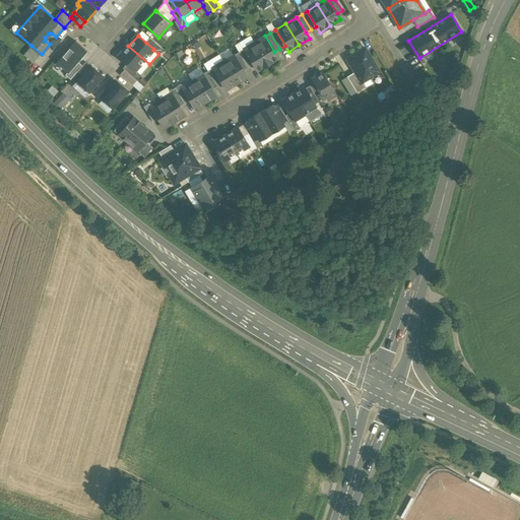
[(265,36),(255,43),(268,64),(278,58),(274,52),(265,36)]
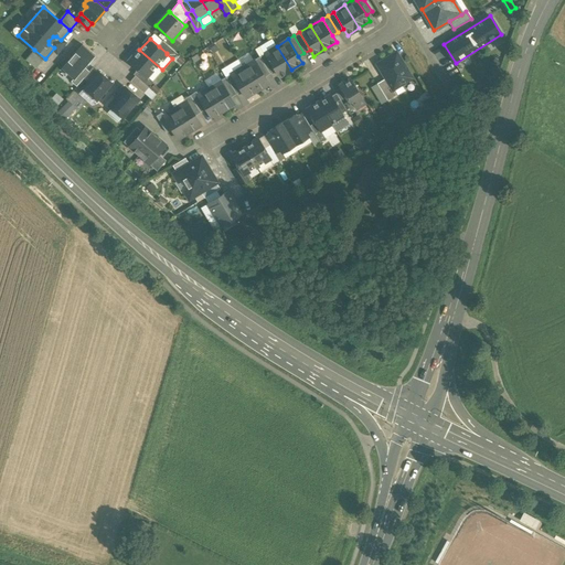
[(178,54),(163,41),(159,46),(167,53),(167,54),(172,59),(173,60),(178,54)]
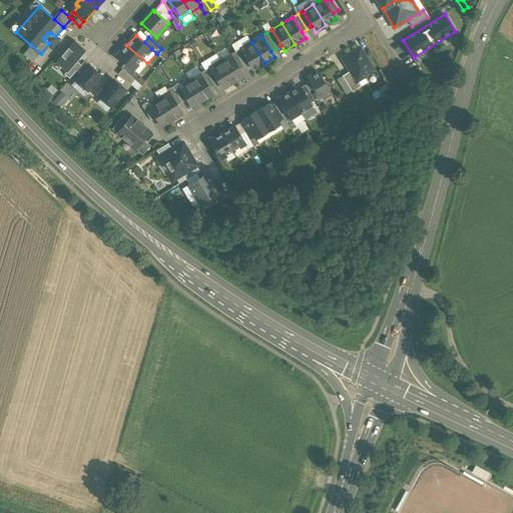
[(75,40),(56,62),(67,71),(77,61),(86,50),(75,40)]
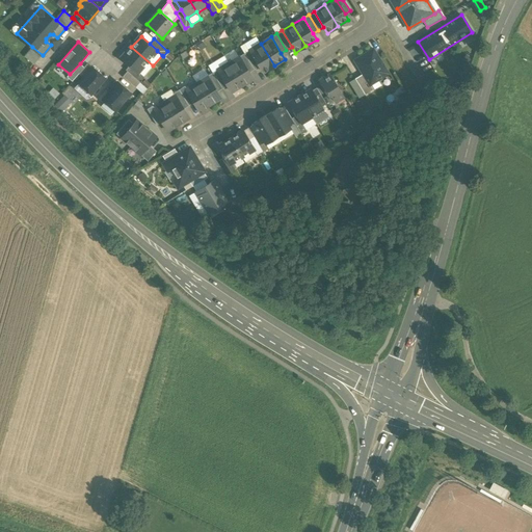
[(261,44),(249,50),(260,65),(264,72),(274,65),(261,44)]
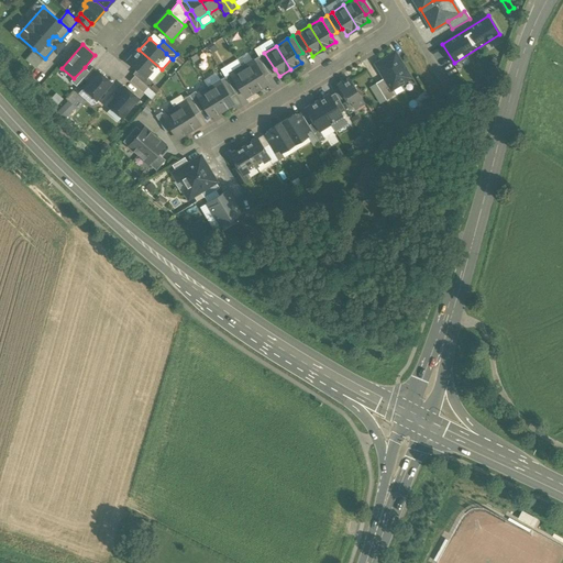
[(34,50),(26,59),(36,68),(45,58),(34,50)]
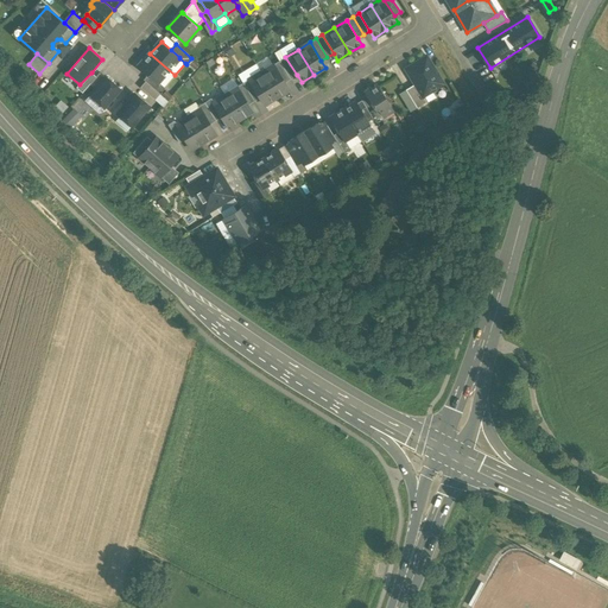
[(175,75),(150,54),(139,67),(149,75),(158,82),(164,87),(175,75)]
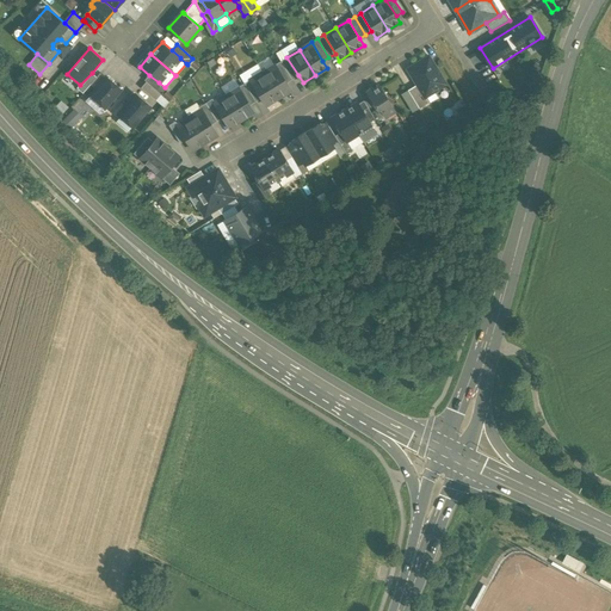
[(429,56),(407,69),(417,85),(425,98),(425,97),(446,85),(429,56)]
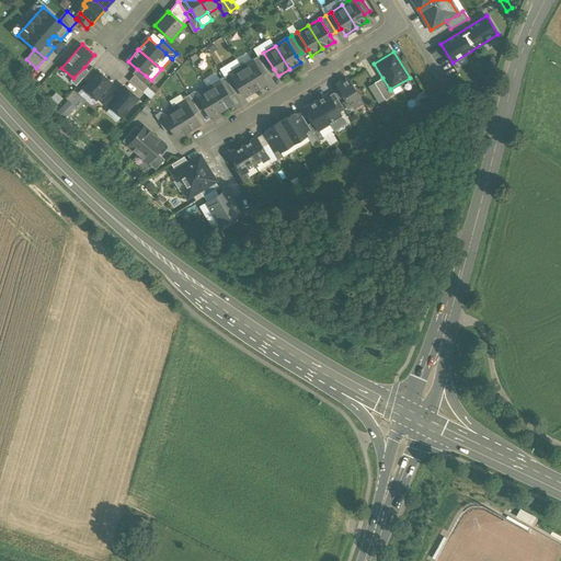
[(274,69),(263,53),(258,56),(268,73),(274,69)]
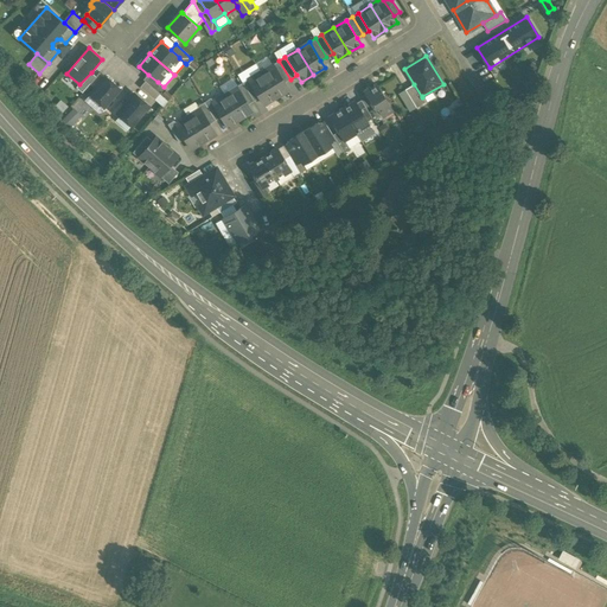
[(291,80),(279,61),(273,64),(285,83),(291,80)]
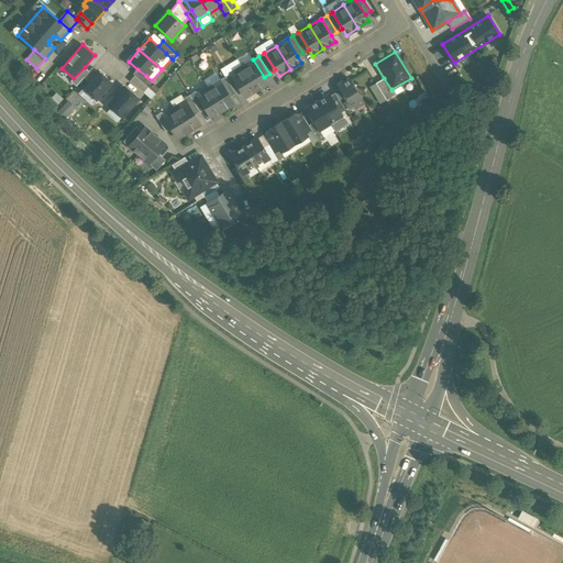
[(253,59),(242,67),(256,90),(267,84),(264,77),(253,59)]
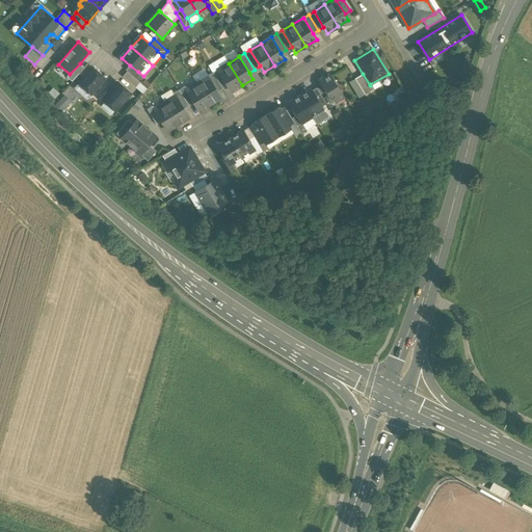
[(80,63),(70,74),(68,77),(72,81),(79,74),(84,68),(80,63)]
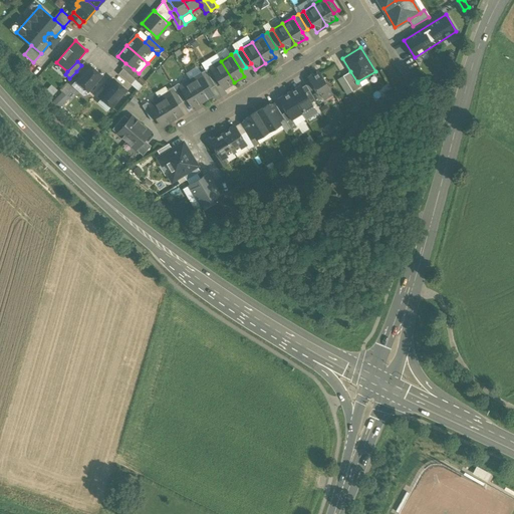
[(81,65),(76,71),(81,74),(88,65),(84,61),(81,65)]
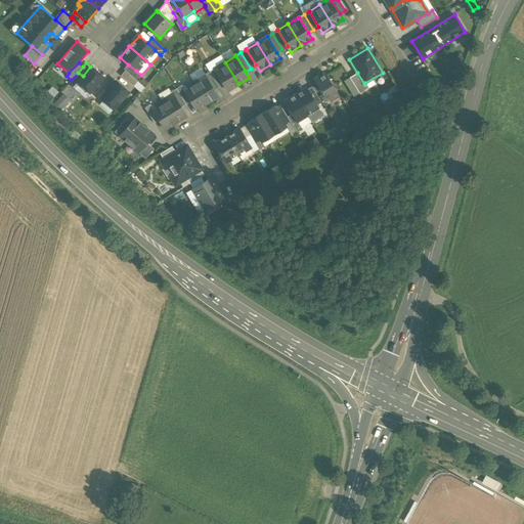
[(238,84),(225,62),(215,69),(224,84),(228,90),(238,84)]
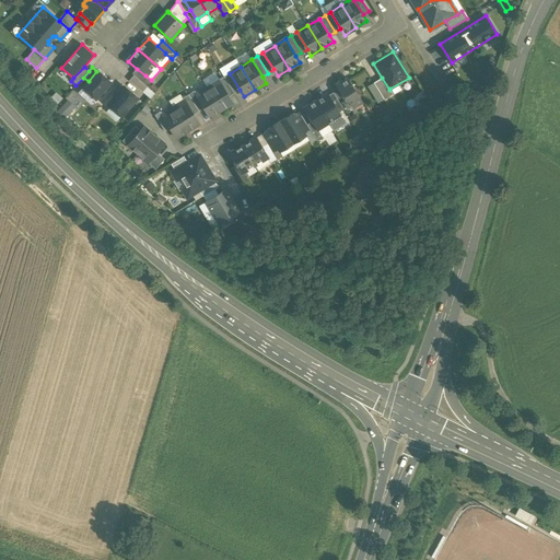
[(146,76),(137,69),(132,73),(135,76),(148,86),(152,81),(151,80),(146,76)]
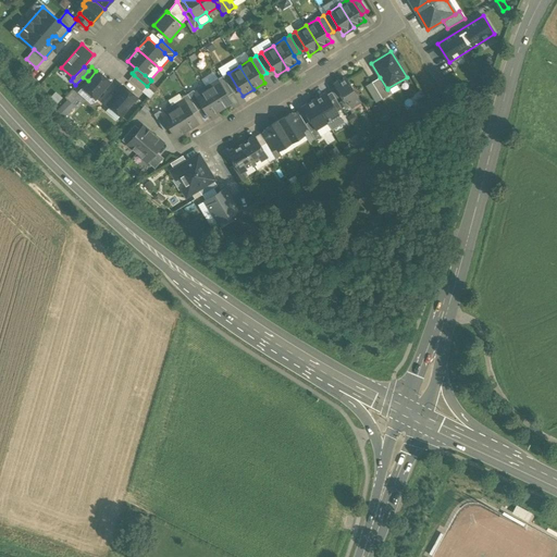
[(88,81),(83,87),(96,98),(110,82),(97,71),(96,71),(88,81)]
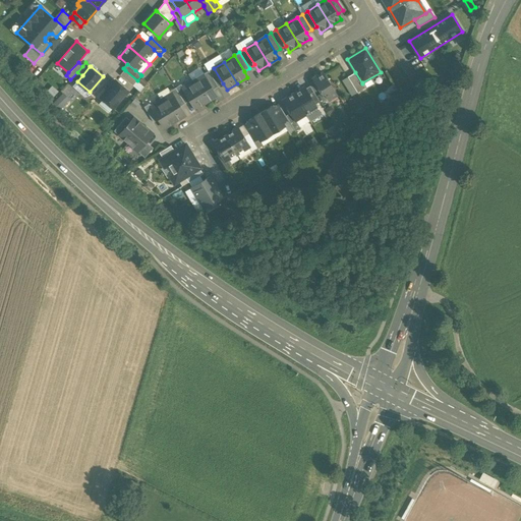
[(223,83),(214,68),(209,71),(218,87),(223,83)]
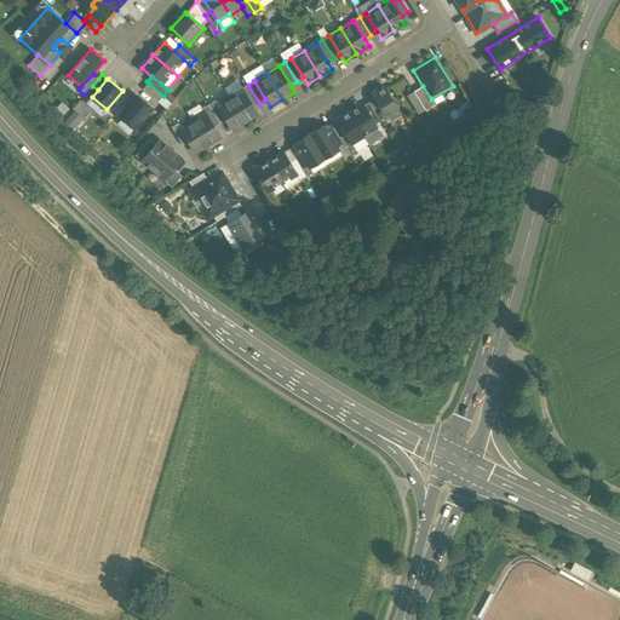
[(164,96),(149,84),(143,90),(158,102),(164,96)]
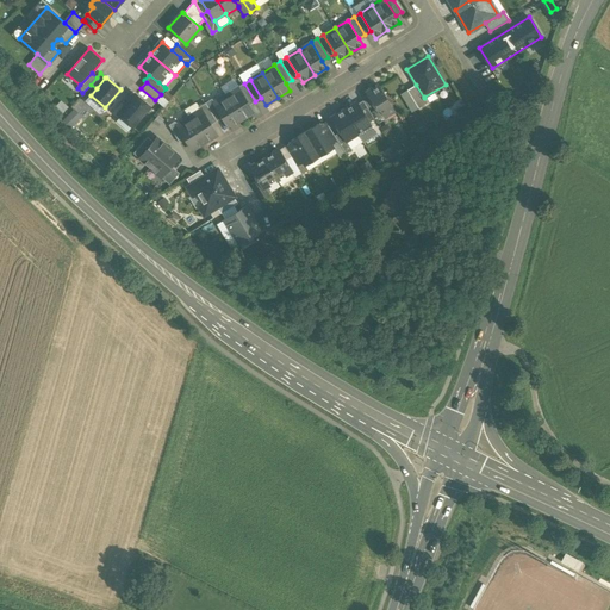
[(255,101),(244,83),(238,87),(249,106),(255,101)]
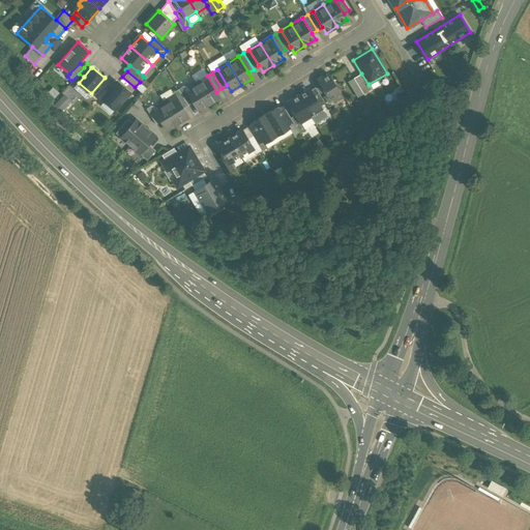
[(369,85),(361,74),(354,79),(363,94),(372,89),(369,84),(369,85)]
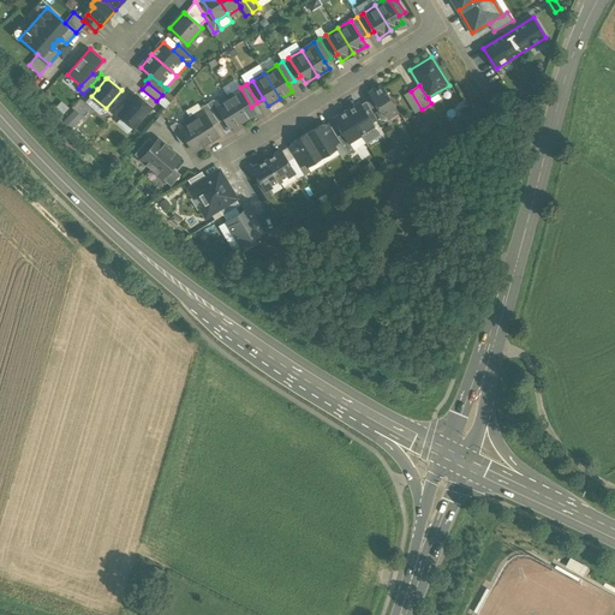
[(398,111),(382,87),(370,94),(380,111),(382,108),(388,117),(398,111)]
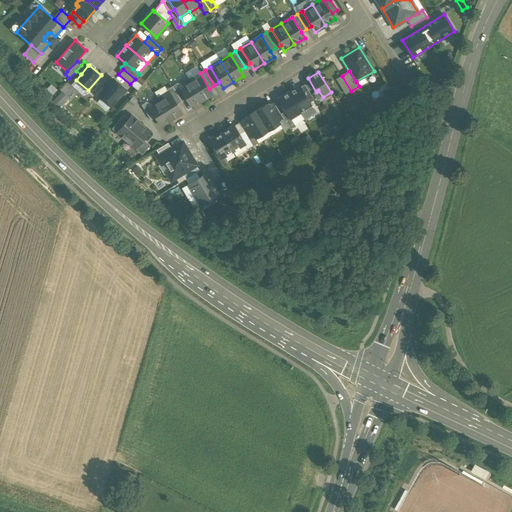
[(200,73),(189,79),(202,101),(213,94),(209,89),(200,73)]
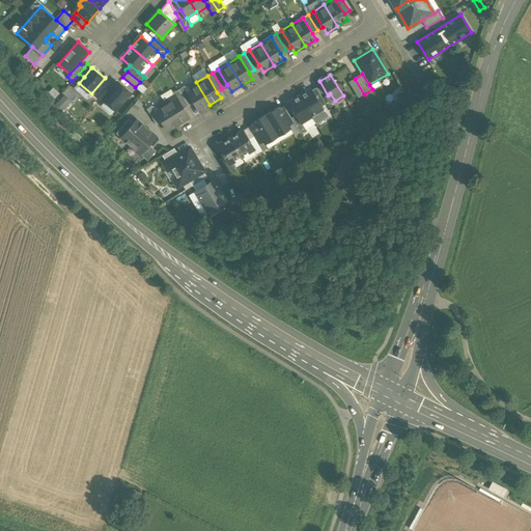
[(142,92),(149,84),(144,79),(137,87),(142,92)]
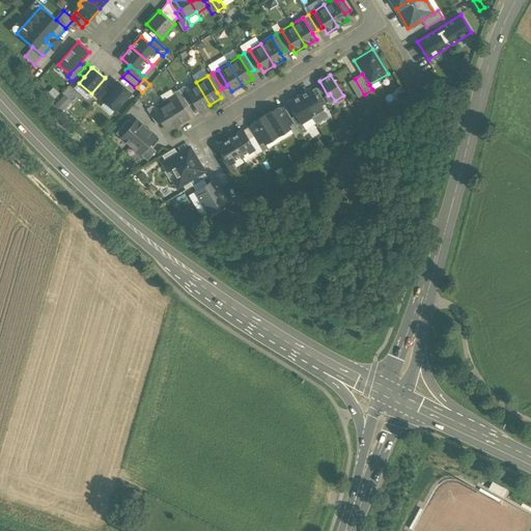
[(118,82),(103,100),(115,110),(131,93),(118,82)]
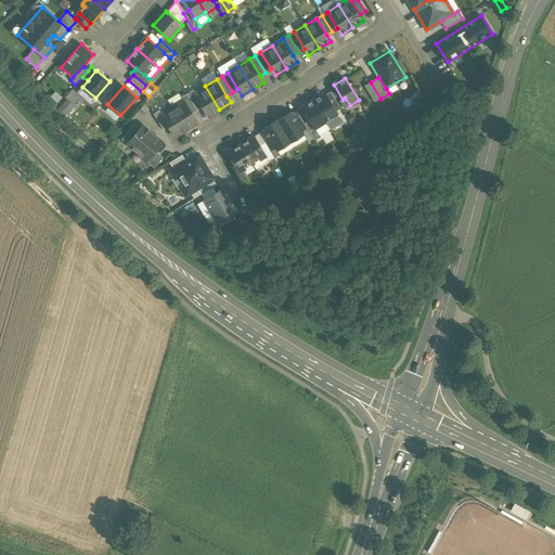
[(195,92),(194,93),(203,106),(208,116),(219,110),(205,86),(195,92)]
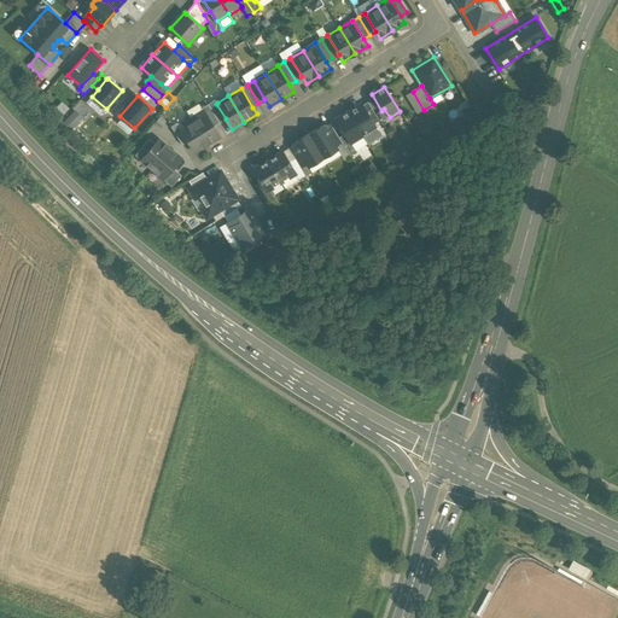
[(217,103),(215,100),(208,104),(220,123),(226,118),(216,104),(217,103)]
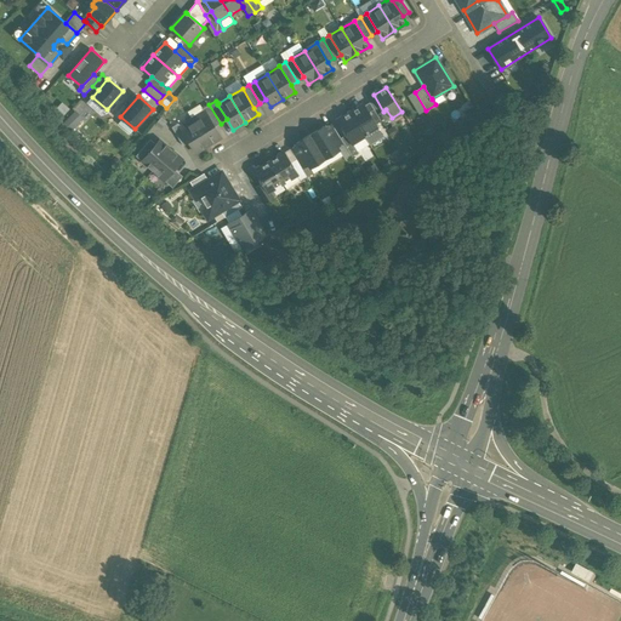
[(370,103),(364,107),(375,125),(381,121),(370,103)]
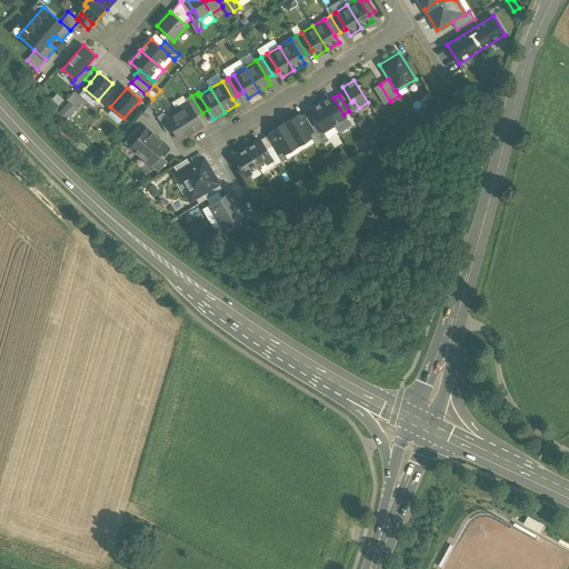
[(202,113),(191,96),(186,100),(187,102),(188,102),(197,117),(202,113)]
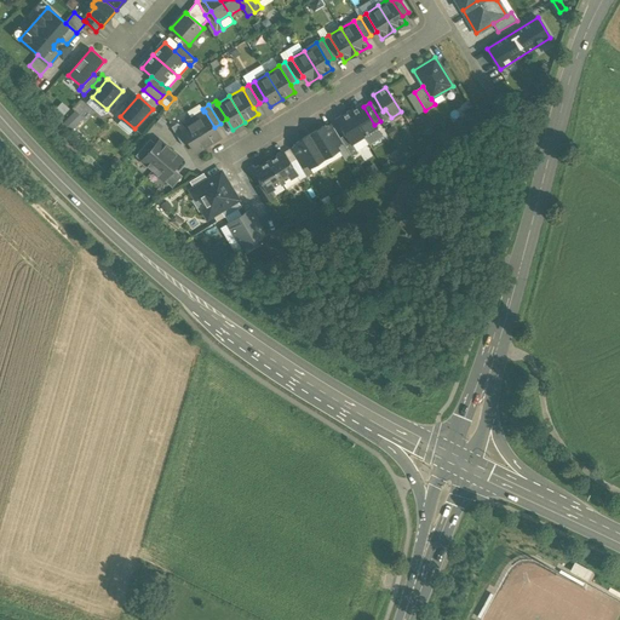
[(363,107),(362,104),(350,112),(365,136),(377,128),(374,125),(363,107)]
